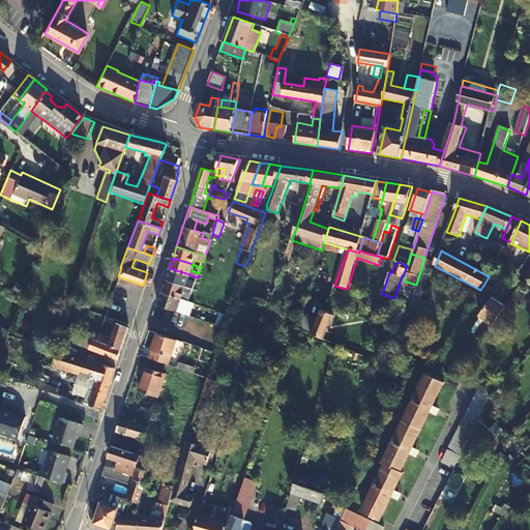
[(170,268),(166,280),(186,286),(189,274),(170,268)]
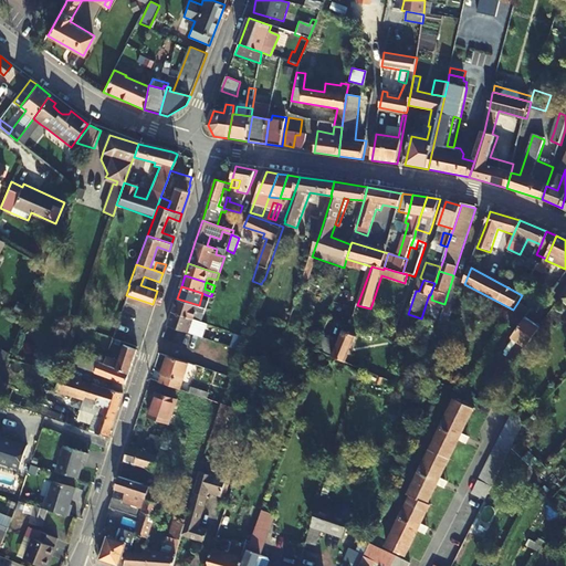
[(522,295),(517,303),(527,308),(537,314),(546,301),(526,289),(522,295)]
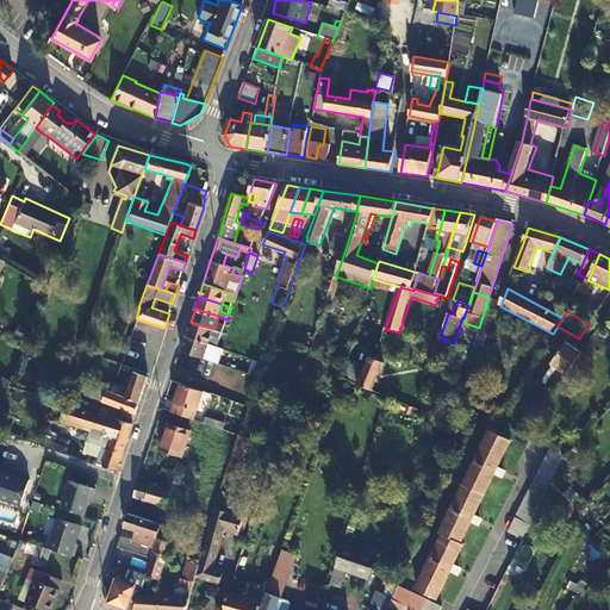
[(215,329),(191,322),(186,336),(210,343),(215,329)]
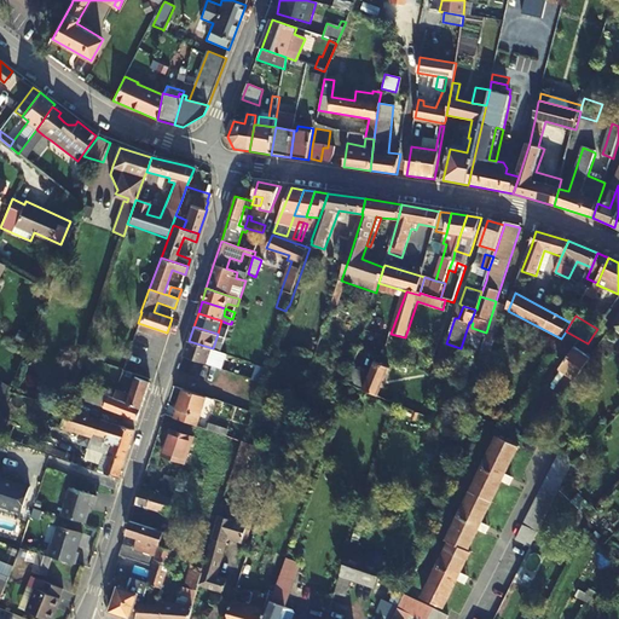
[(566,331),(561,339),(560,341),(570,348),(577,337),(566,331)]
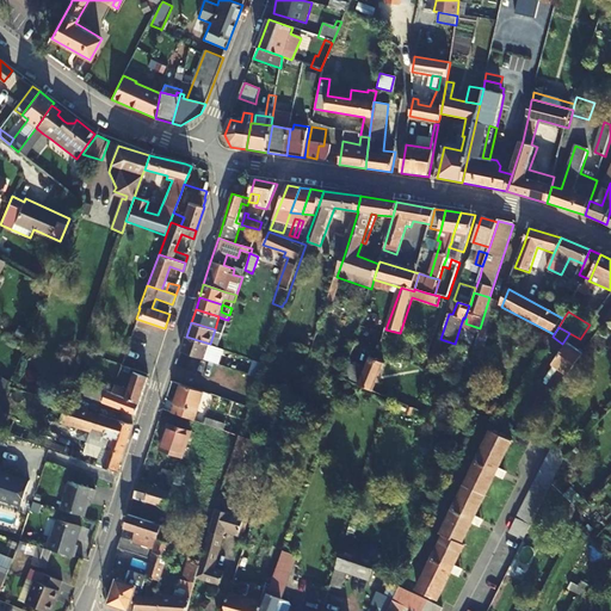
[(186,337),(181,351),(205,358),(215,362),(220,347),(215,346),(210,344),(186,337)]
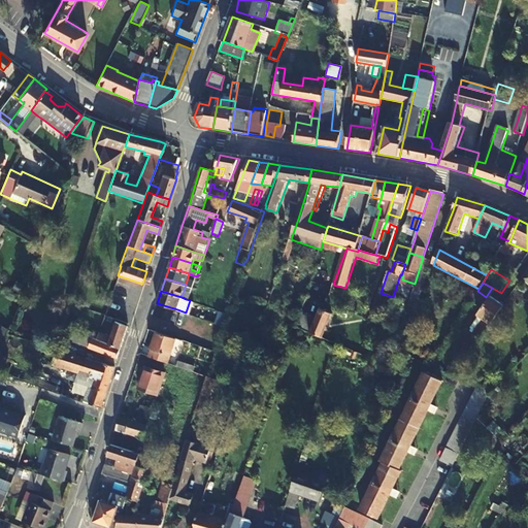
[(394,297),(389,314),(400,319),(407,299),(395,295),(394,297)]
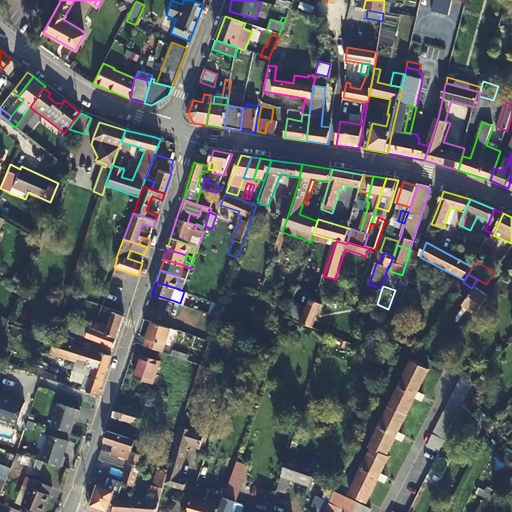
[(488,299),(487,298),(475,290),(463,307),(469,311),(451,337),(458,341),(488,299)]
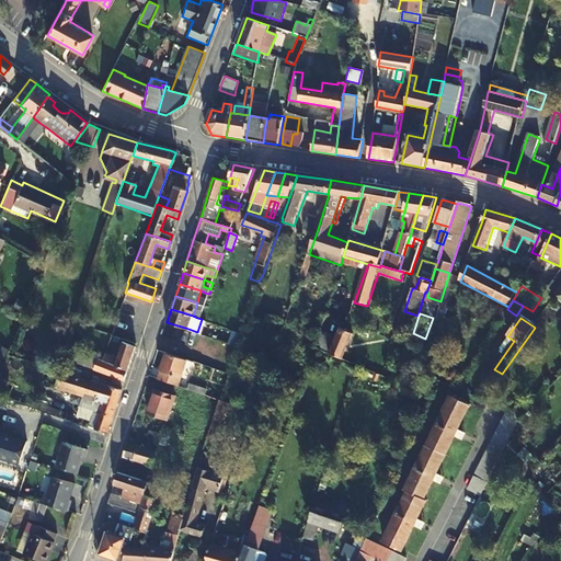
[(316,348),(343,359),(353,334),(341,330),(336,341),(320,334),(316,348)]
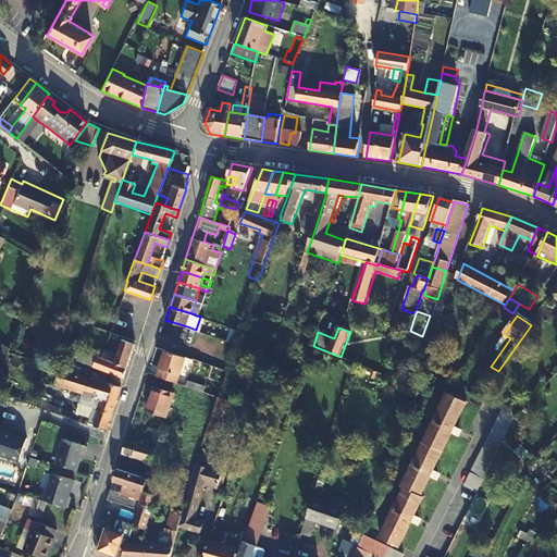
[(111,333),(109,332),(104,345),(109,347),(114,334),(111,333)]
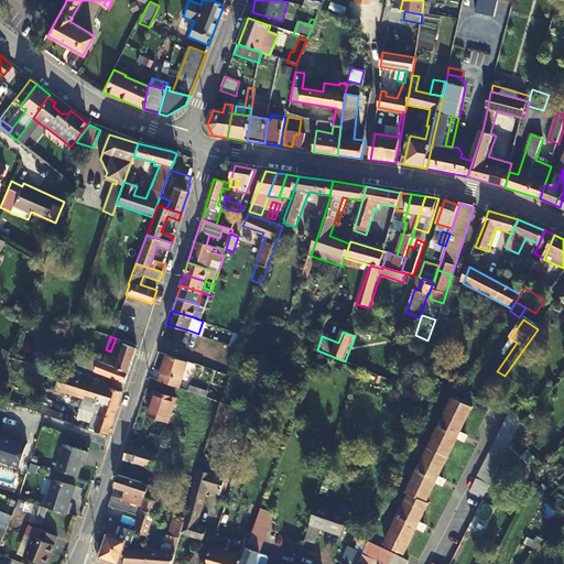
[(137,350),(137,349),(125,344),(118,360),(105,355),(102,361),(102,362),(130,372),(137,350)]
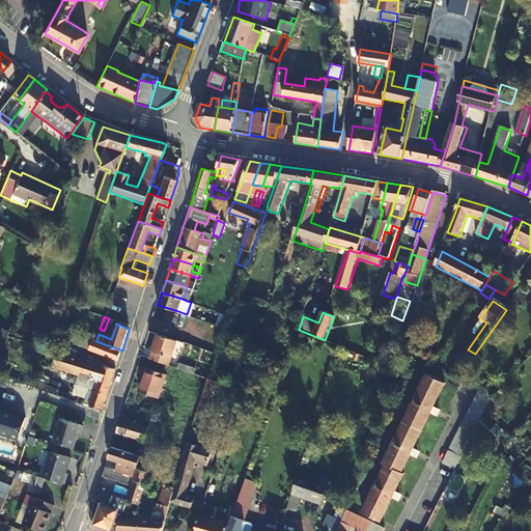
[(96,340),(64,329),(60,341),(118,361),(122,351),(96,341),(96,340)]
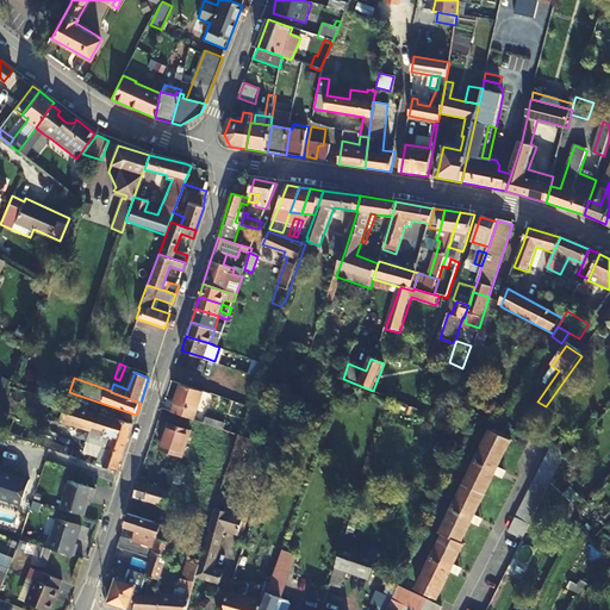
[(193,417),(195,418),(205,390),(182,383),(173,411),(193,417)]
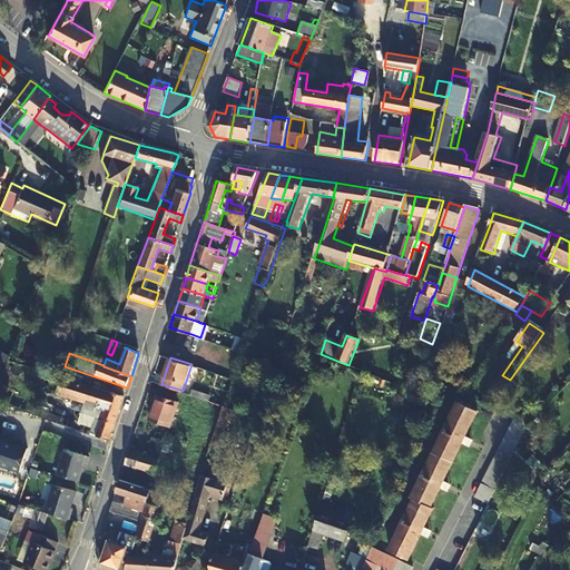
[(101,402),(90,434),(110,441),(125,396),(111,392),(111,393),(72,381),(74,380),(61,375),(55,374),(50,390),(87,402),(88,397),(101,402)]
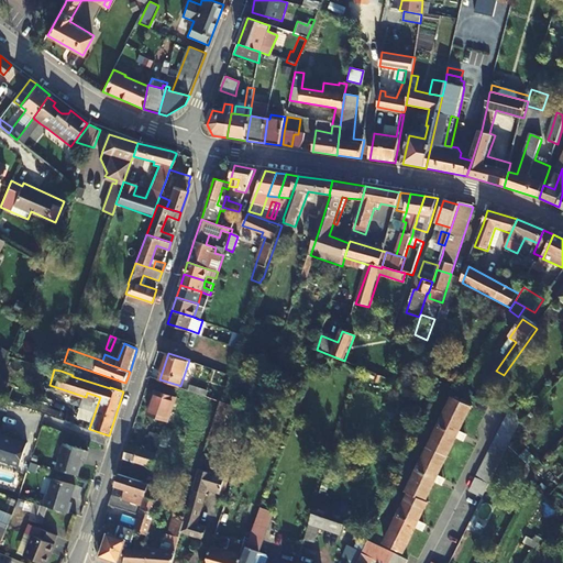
[(148,414),(168,419),(170,420),(177,396),(175,395),(156,389),(148,414)]
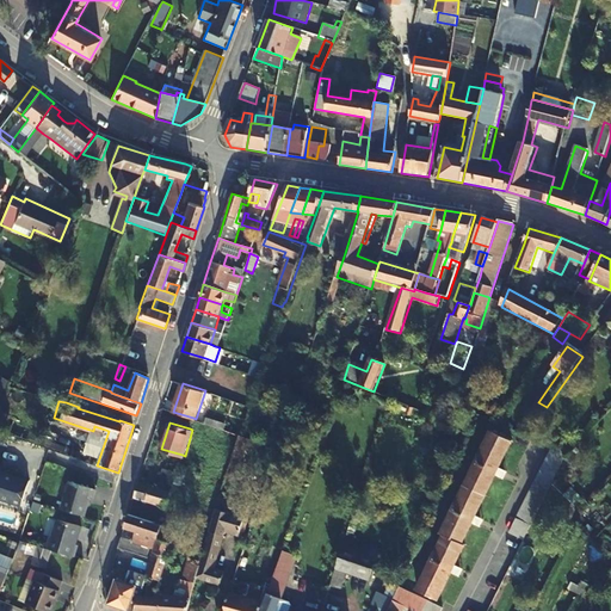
[(463,451),(473,432),(467,430),(457,449),(463,451)]
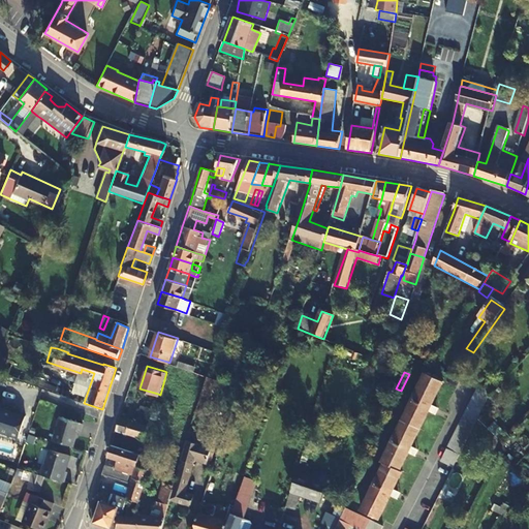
[(404,417),(422,427),(444,382),(426,373),(404,417)]
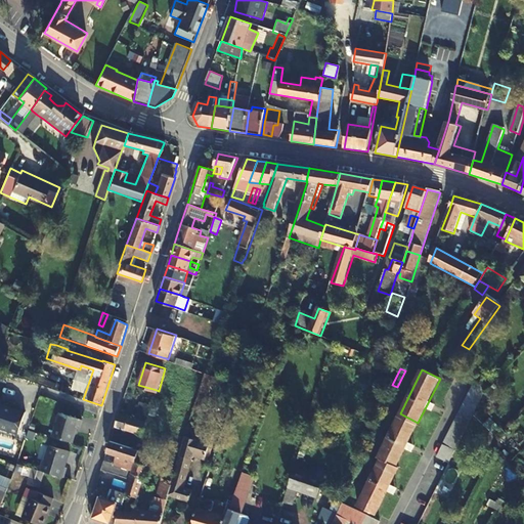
[(215,374),(207,372),(201,388),(210,391),(215,374)]
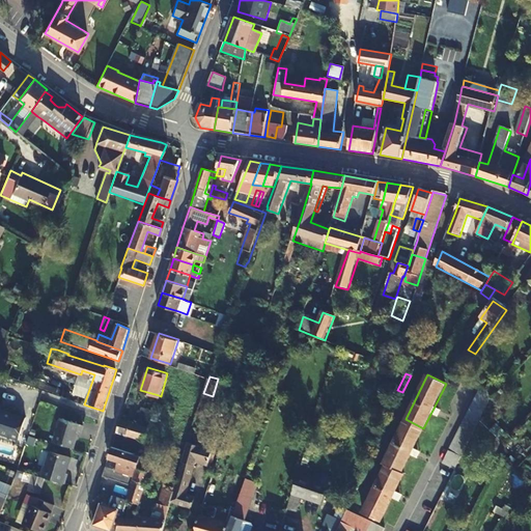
[(38,387),(57,394),(61,395),(63,390),(39,382),(38,387)]
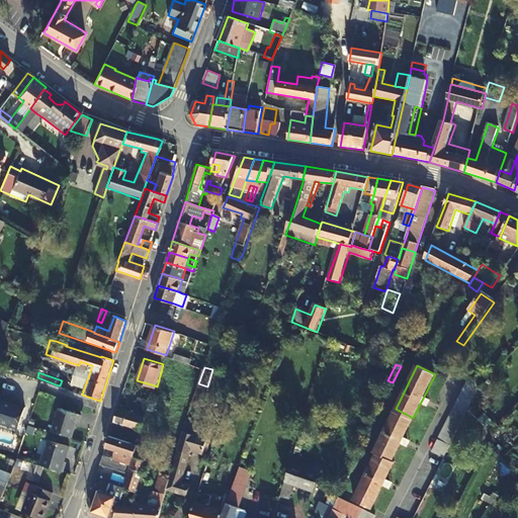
[(481,385),(467,378),(464,384),(464,385),(478,392),(478,391),(481,385)]
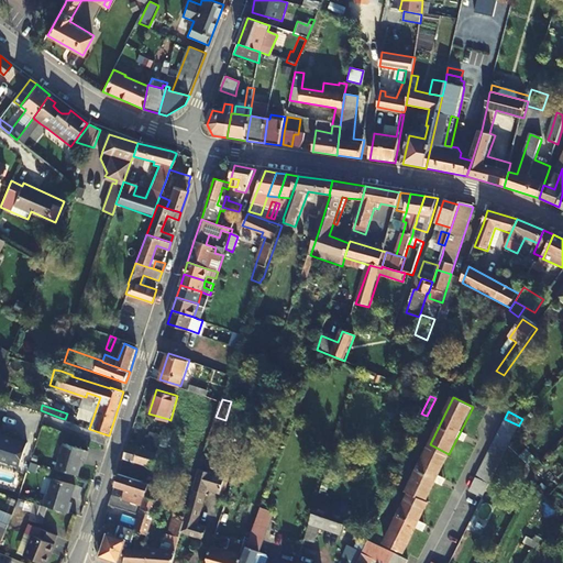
[(340,434),(343,424),(327,419),(323,429),(340,434)]
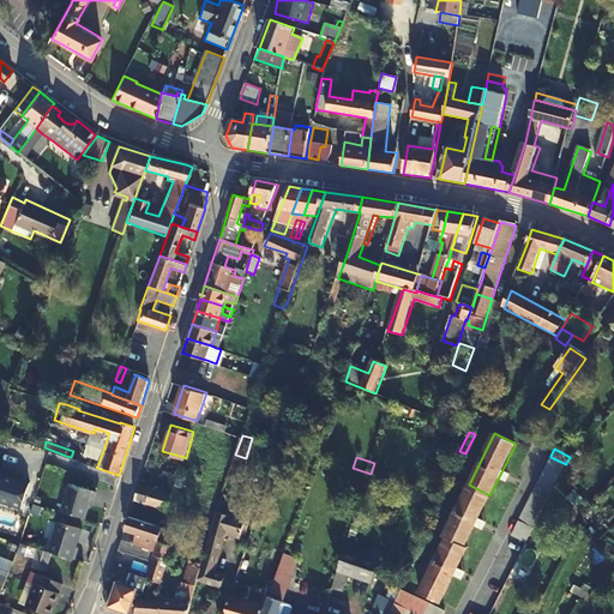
[(566,464),(551,457),(547,463),(546,464),(561,473),(566,464)]
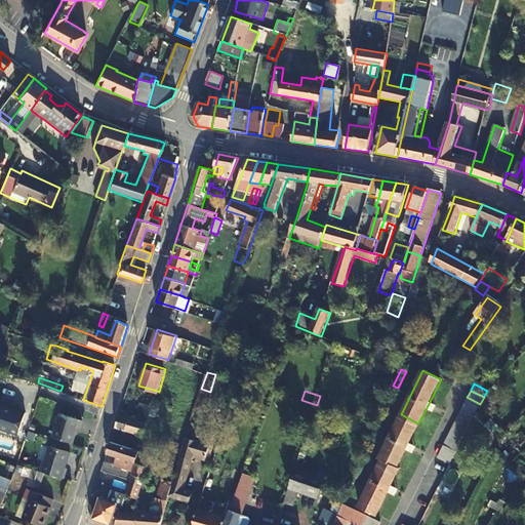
[(478,409),(480,404),(467,397),(465,402),(463,405),(477,411),(478,409)]
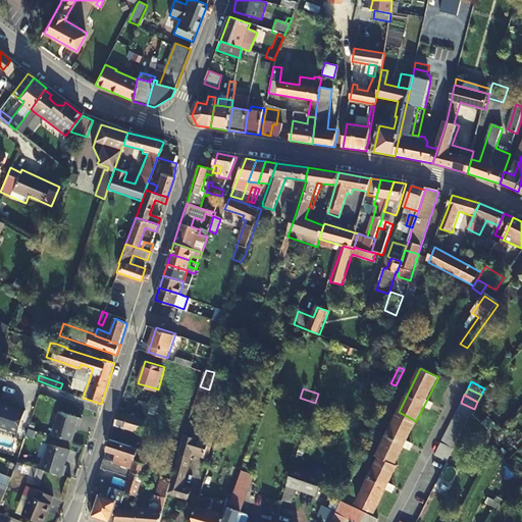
[(153,404),(151,411),(157,413),(162,398),(155,396),(153,404)]
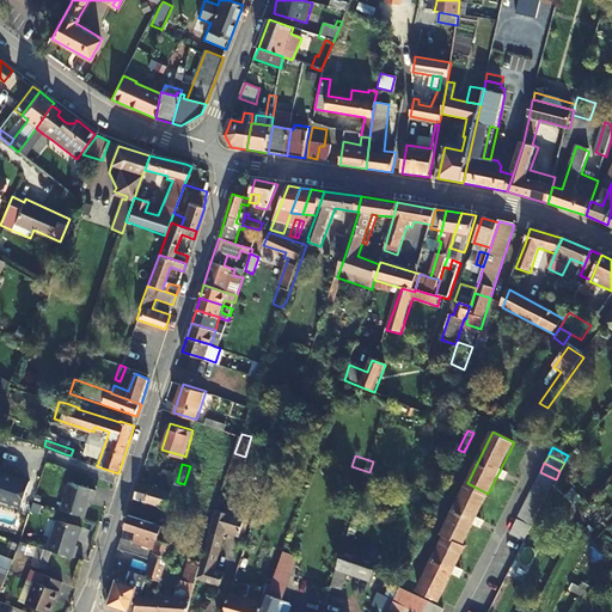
[(0,500),(22,507),(30,482),(0,472),(1,467),(0,466),(0,500)]
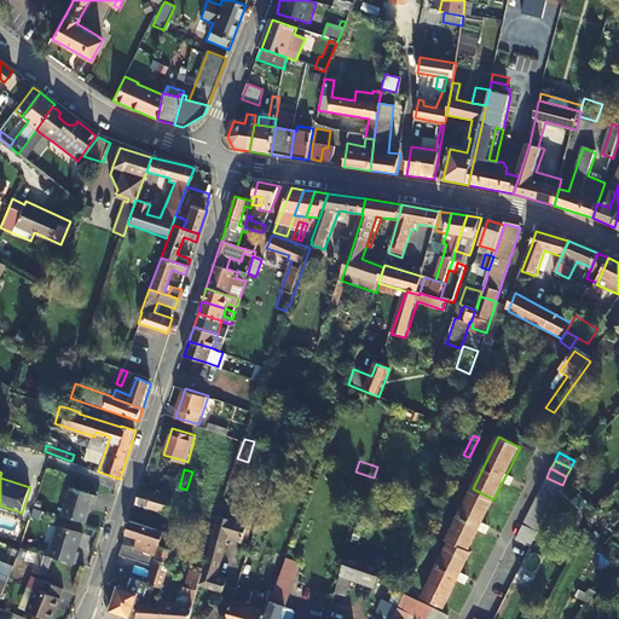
[(179,487),(181,479),(166,474),(160,493),(142,489),(137,504),(171,514),(174,499),(175,499),(179,487)]
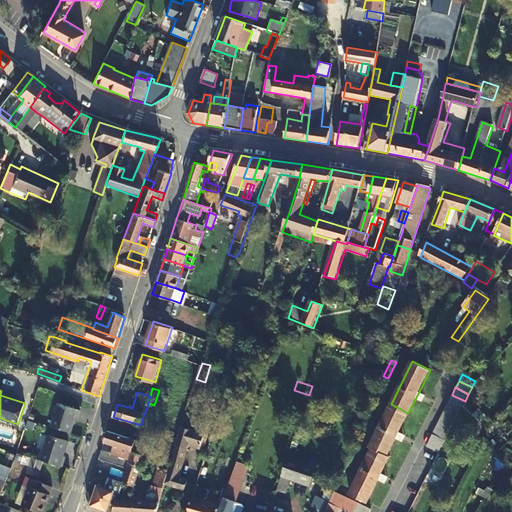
[(450,398),(448,402),(461,408),(462,406),(463,405),(465,401),(452,395),(450,398)]
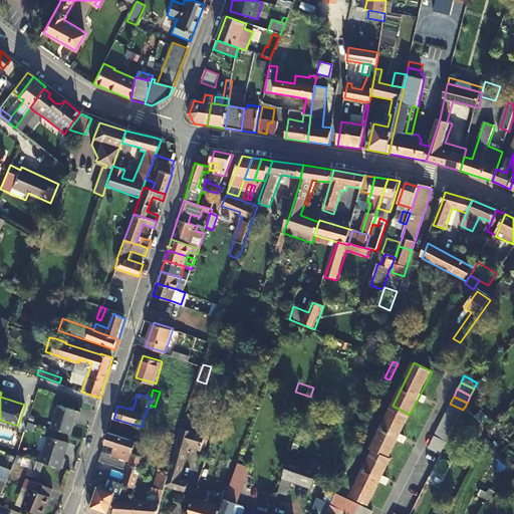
[(447,411),(460,417),(462,412),(463,410),(450,404),(449,406),(447,411)]
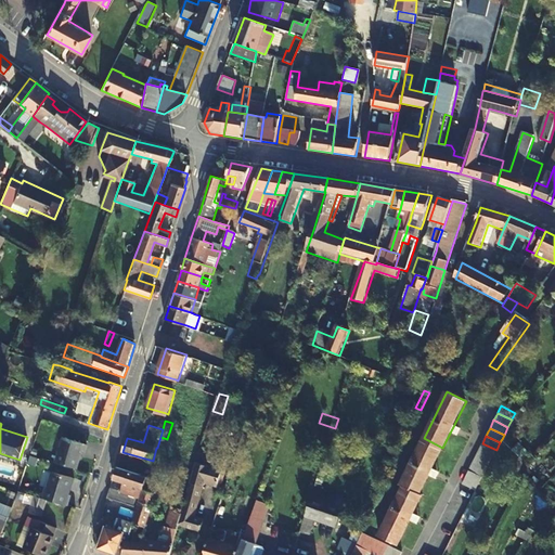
[(63,438),(56,463),(77,469),(81,453),(85,453),(87,446),(63,438)]
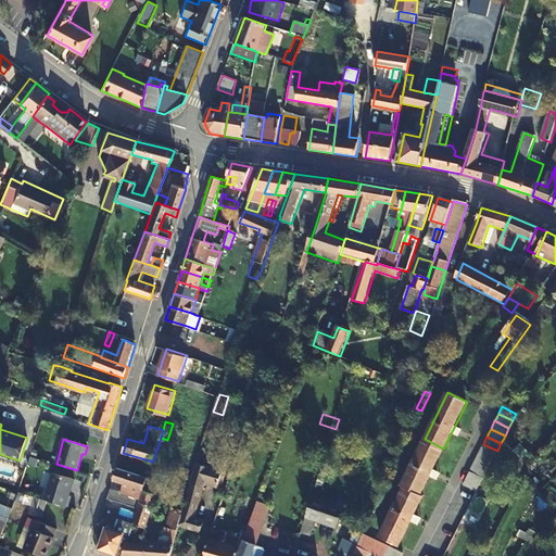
[(443,449),(425,439),(402,485),(404,487),(420,495),(443,449)]
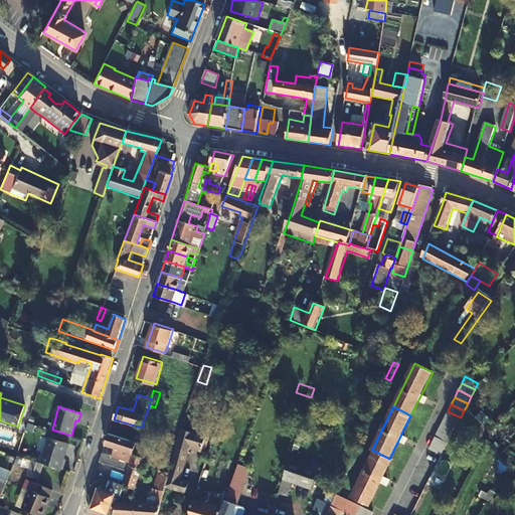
[(444,417),(457,424),(460,418),(461,417),(448,411),(447,412),(444,417)]
